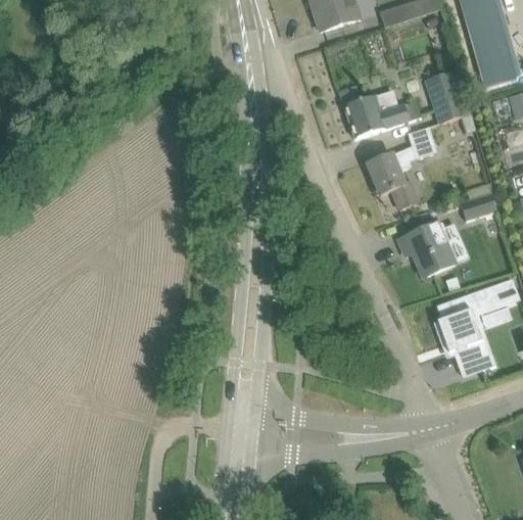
[(315,0),(320,14),(316,15),(321,31),(340,25),(361,18),(354,0),(315,0)]
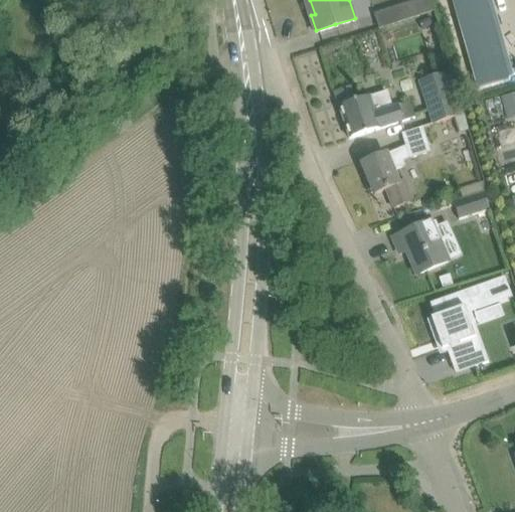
[(419,14),(415,0),(408,0),(374,11),(379,26),(419,14)]
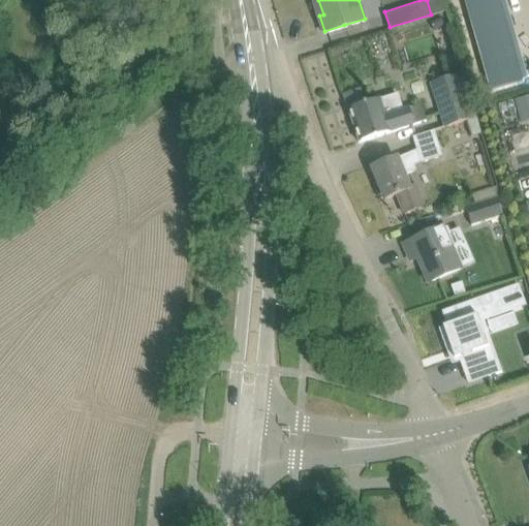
[(528,61),(507,67),(510,80),(528,73),(528,61)]
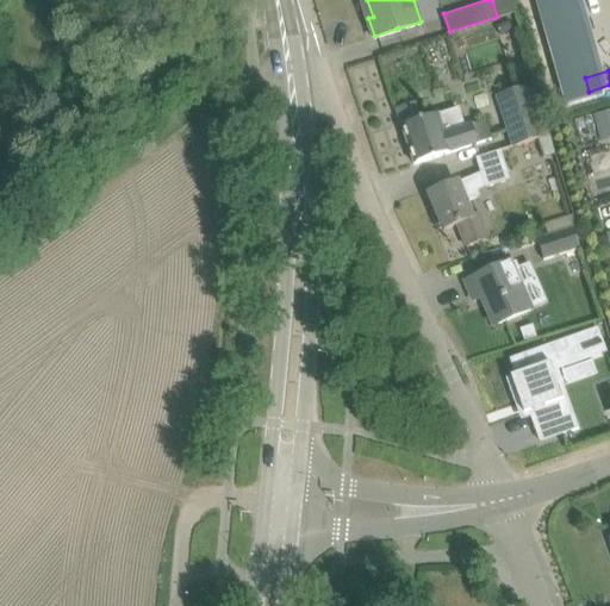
[(539,136),(549,132),(535,82),(498,93),(512,144),(539,136)]
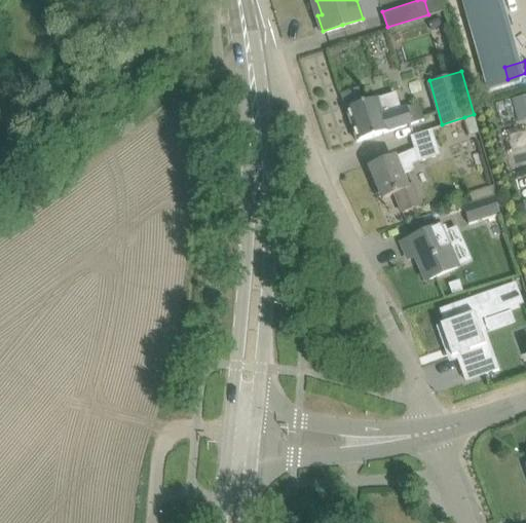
[(401,107),(396,91),(378,97),(362,102),(357,86),(342,90),(347,106),(346,106),(357,139),(424,117),(418,101),(401,107)]
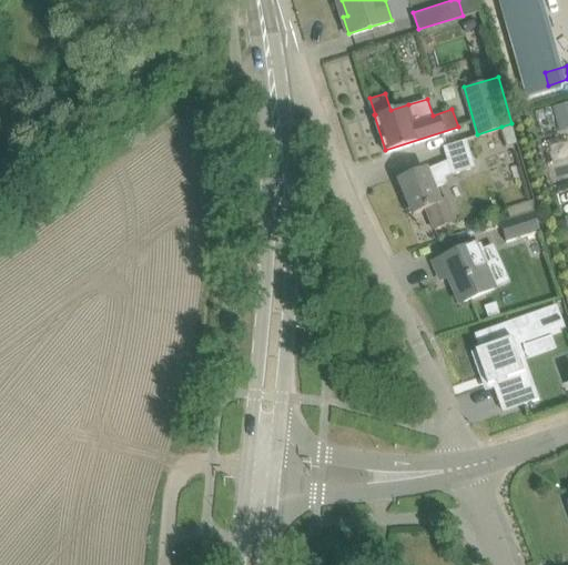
[(567,99),(553,104),(559,129),(567,127),(567,99)]
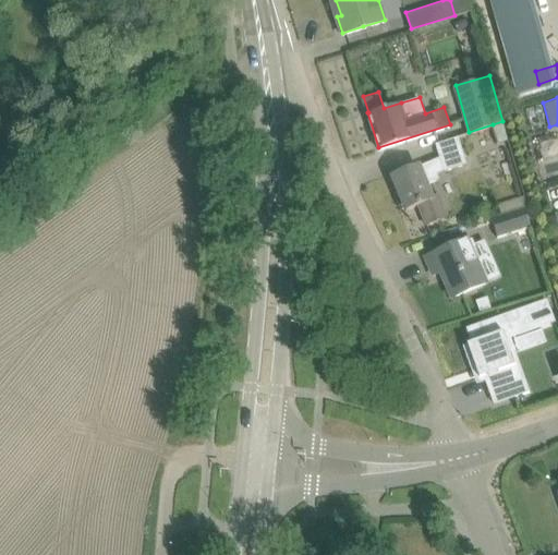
[(508,140),(502,121),(493,124),(498,143),(508,140)]
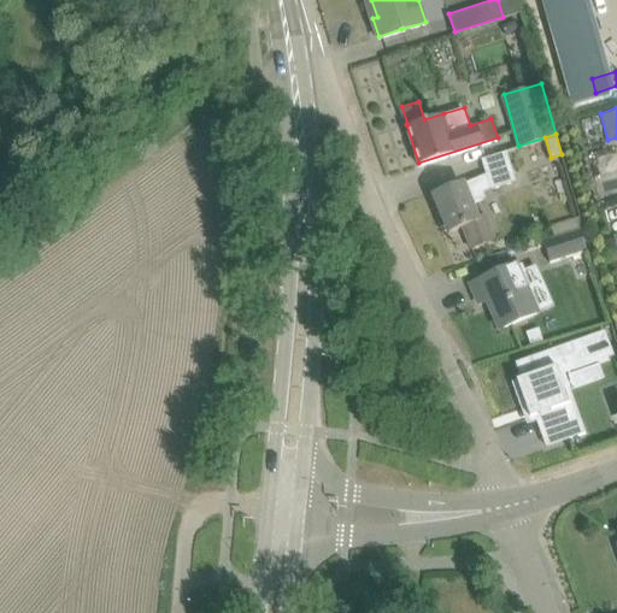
[(463,181),(434,193),(442,213),(438,216),(444,229),(448,228),(448,229),(463,223),(471,246),(494,236),(485,213),(477,217),(471,201),(486,196),(483,190),(516,178),(506,149),(481,157),(486,172),(463,181)]
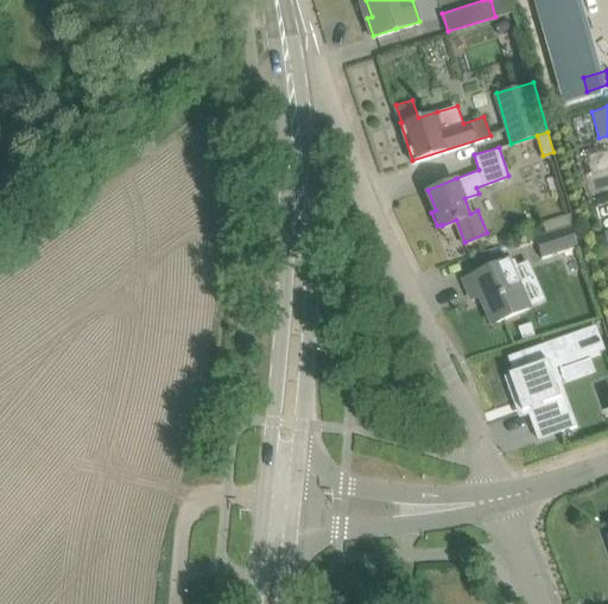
[(543,223),(545,231),(574,222),(570,210),(553,216),(555,220),(543,223)]
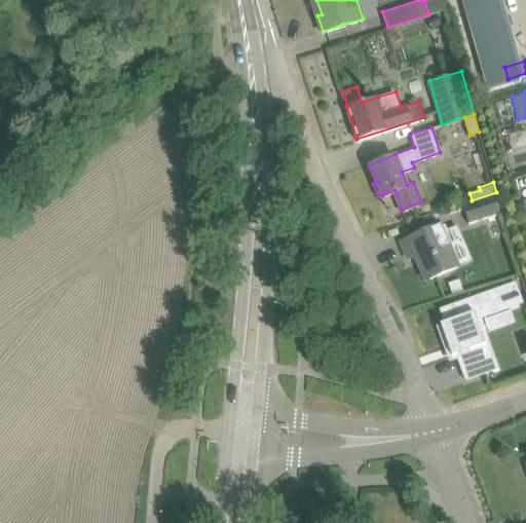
[(472,200),(462,203),(468,222),(502,212),(496,192),(472,200)]
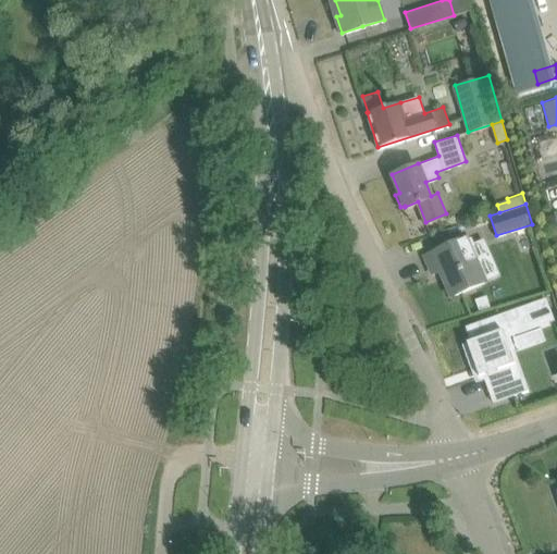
[(466,236),(445,246),(425,255),(433,273),(440,270),(452,296),(485,281),(466,236)]
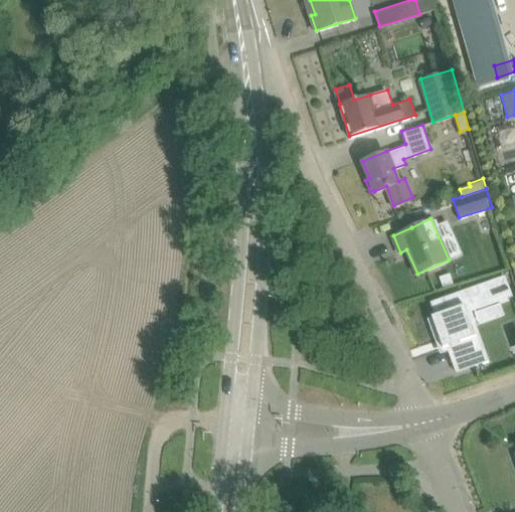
[(452,282),(450,273),(440,276),(443,285),(452,282)]
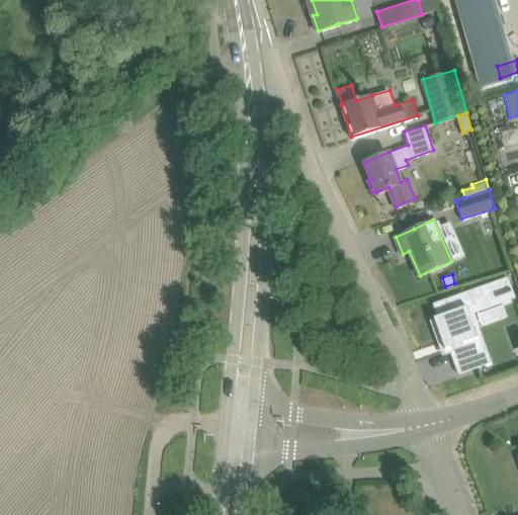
[(513,291),(508,275),(432,302),(437,316),(429,319),(436,337),(440,335),(445,348),(449,347),(454,361),(483,350),(467,308),(513,291)]
